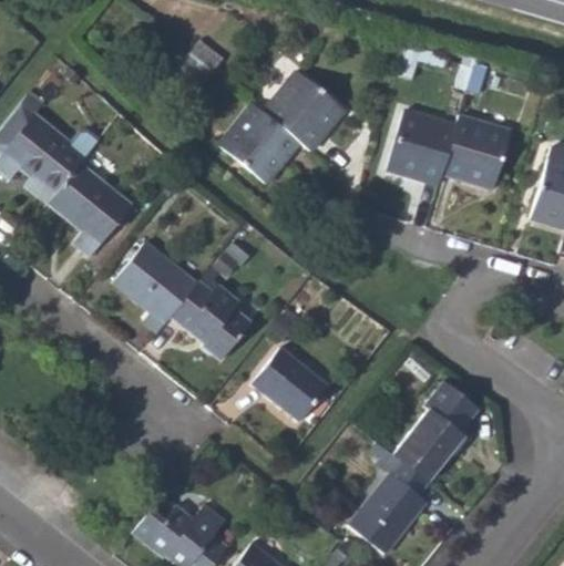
[(201,43),(192,55),(208,69),(218,57),(201,43)]
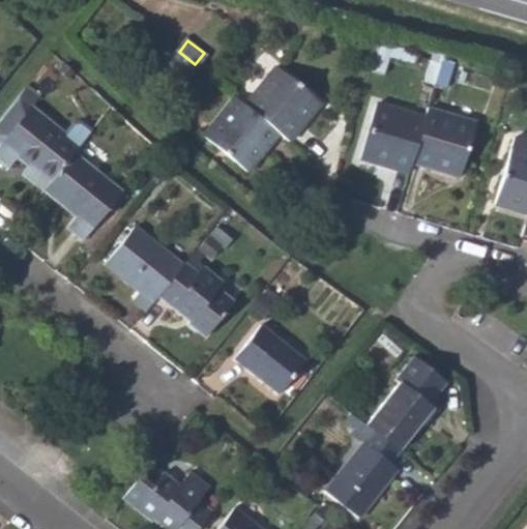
[(186,75),(195,64),(179,52),(171,62),(186,75)]
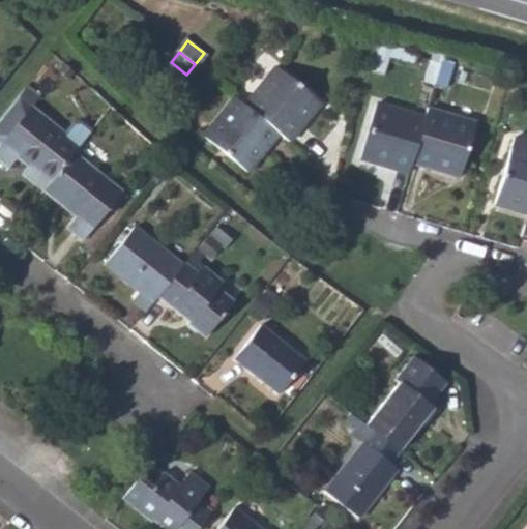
[(436,87),(447,89),(454,68),(442,65),(436,87)]
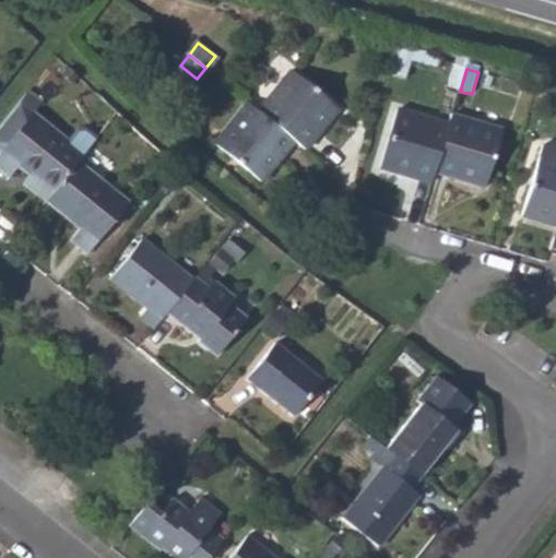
[(294,71),(260,113),(294,140),(305,150),(339,108),(294,71)]
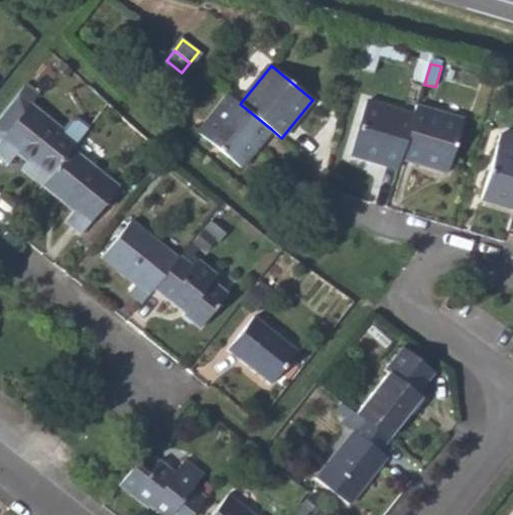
[(20,96),(0,120),(0,139),(1,140),(0,141),(0,155),(10,163),(18,152),(34,164),(50,177),(73,149),(79,142),(65,131),(32,105),(39,95),(28,85),(20,96)]
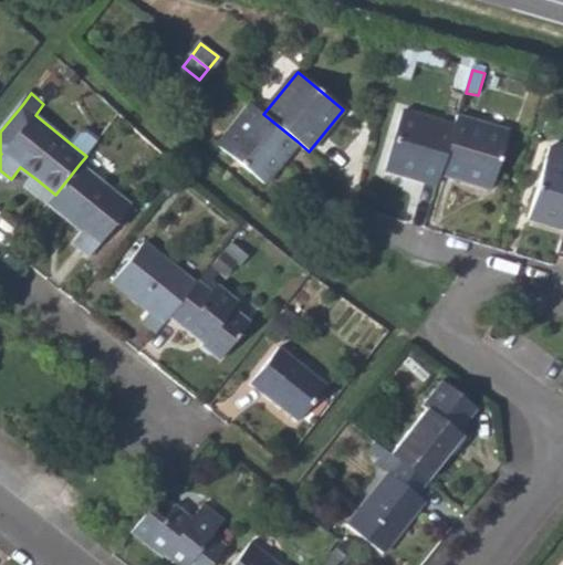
[(263,182),(298,142),(263,114),(252,104),(218,146),(263,182)]
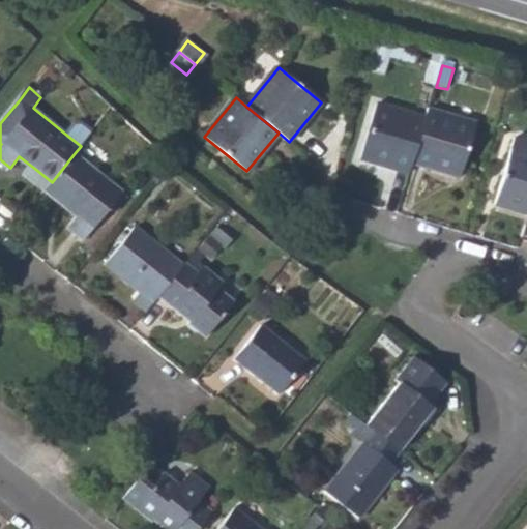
[(362,159),(411,172),(413,165),(427,119),(378,106),(362,159)]
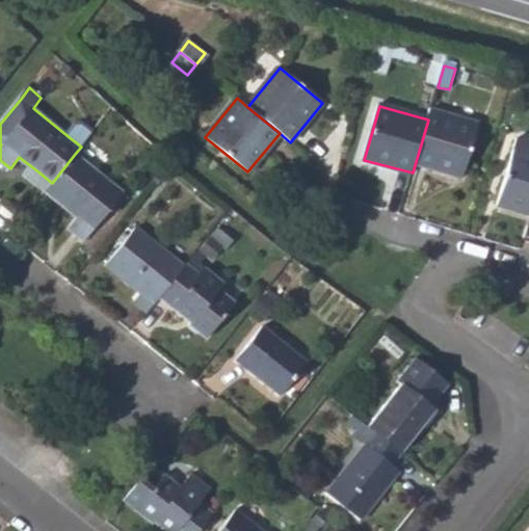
[(478,124),(431,109),(428,120),(415,165),(463,179),(478,124)]
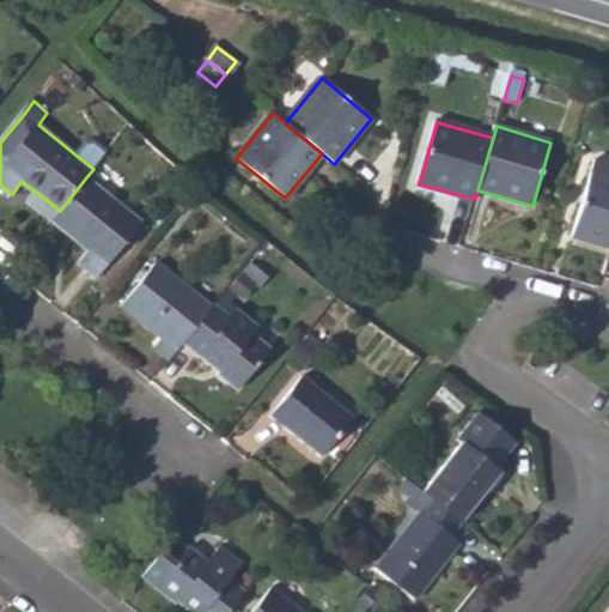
[(89,140),(77,156),(93,169),(108,151),(92,139),(89,140)]
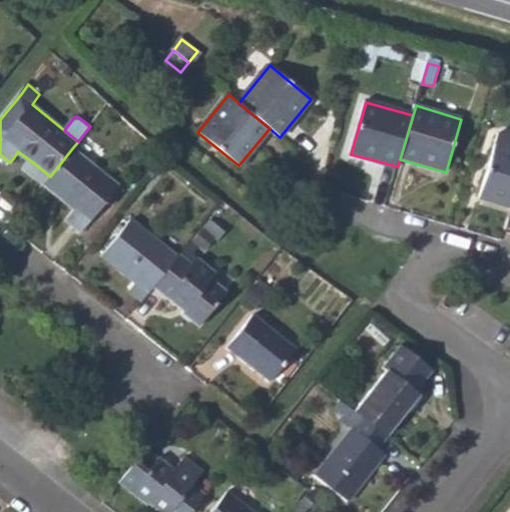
[(480,196),(509,205),(509,133),(505,132),(499,135),(496,146),(480,196)]
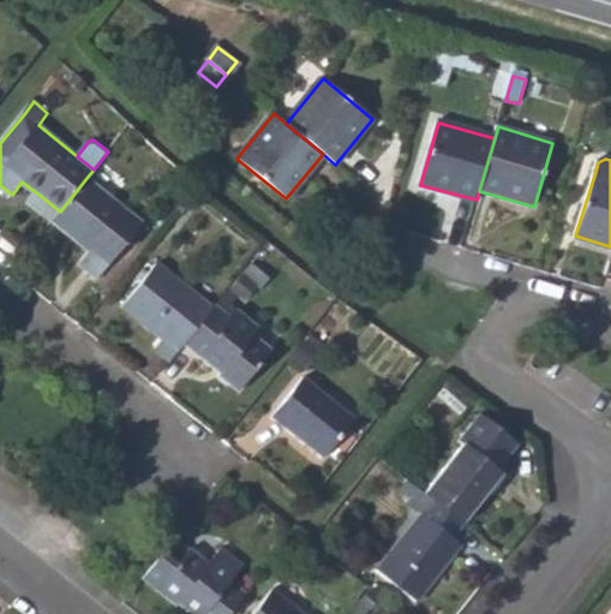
[(142,224),(87,178),(60,212),(54,219),(90,251),(79,263),(99,279),(142,224)]
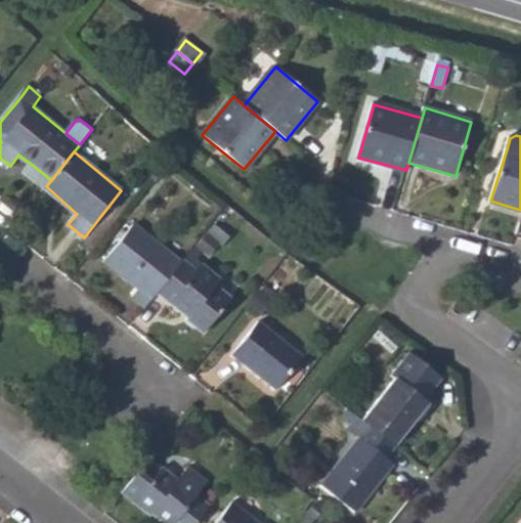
[(29,175),(44,188),(46,186),(51,180),(35,167),(29,175)]
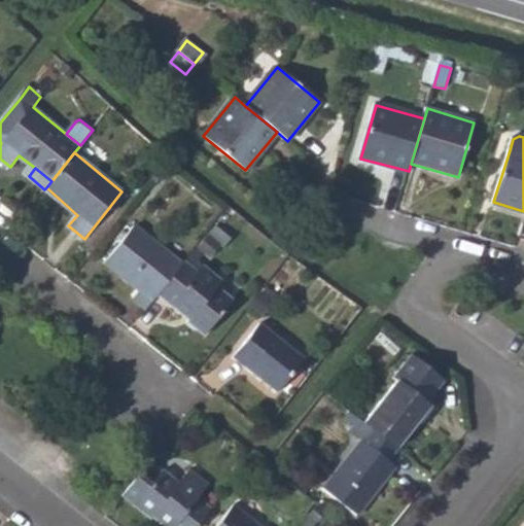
[(133,297),(147,309),(159,293),(182,263),(134,225),(104,263),(117,272),(118,271),(141,288),(133,297)]
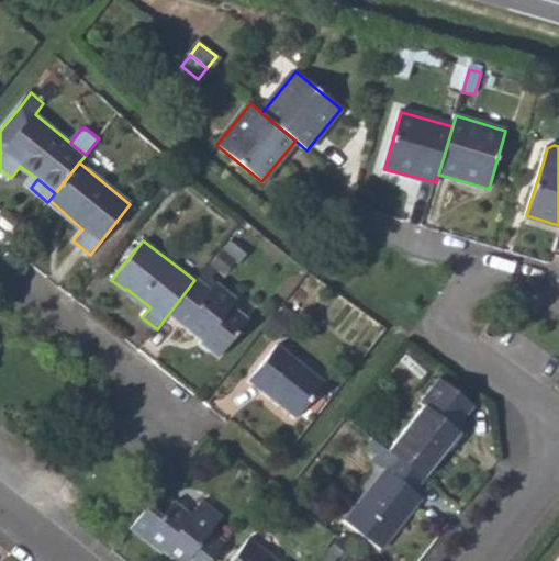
[(209,290),(196,279),(194,280),(169,313),(203,339),(201,343),(220,357),(248,321),(231,307),(235,301),(214,284),(209,290)]
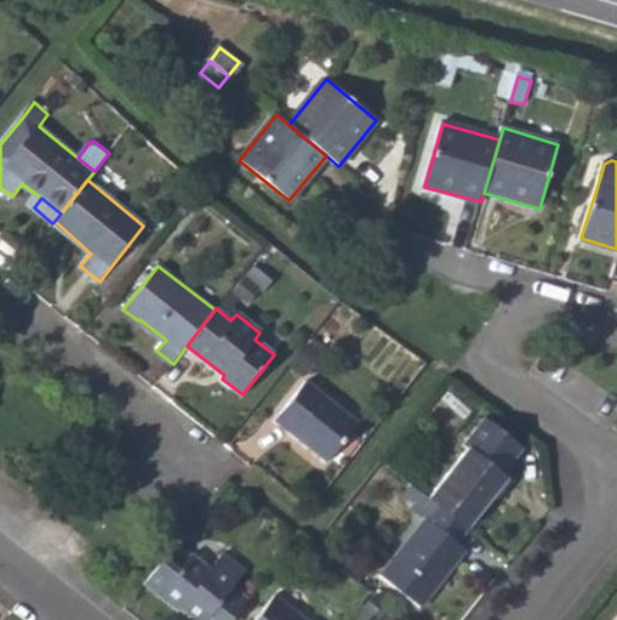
[(274,421),(327,462),(359,422),(307,382),(274,421)]
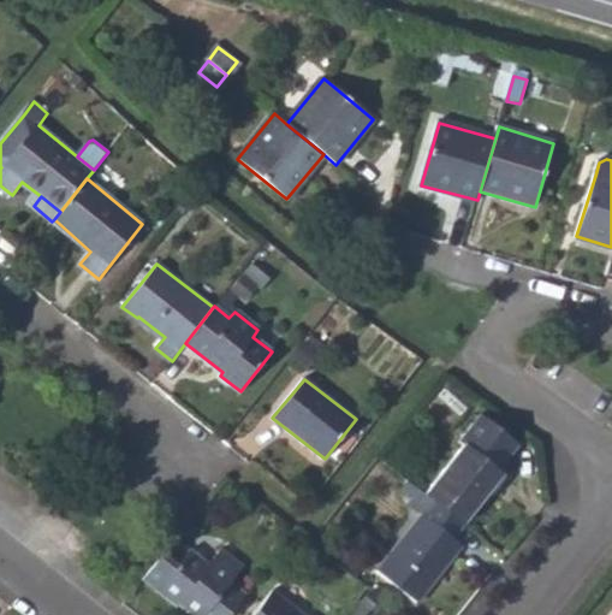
[(467,445),(427,495),(462,524),(488,491),(487,489),(499,472),(521,445),(482,414),(462,442),(467,445)]
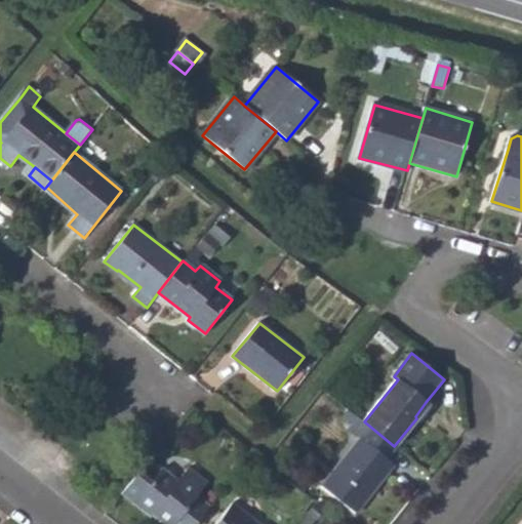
[(428,404),(426,402),(415,416),(416,418),(428,404)]
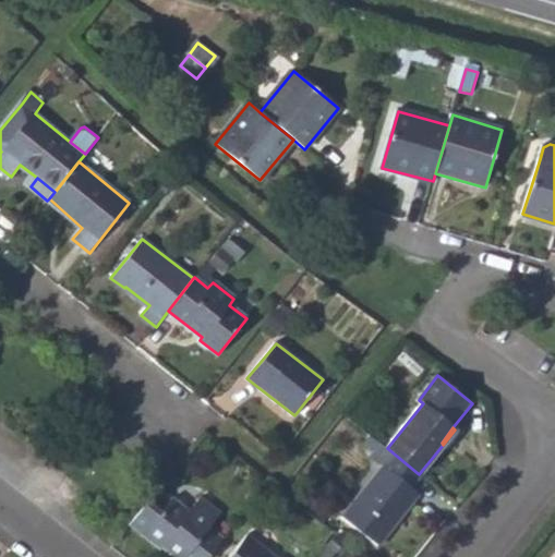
[(409,487),(419,474),(387,448),(381,443),(370,458),(383,468),(342,518),(377,546),(418,494),(409,487)]
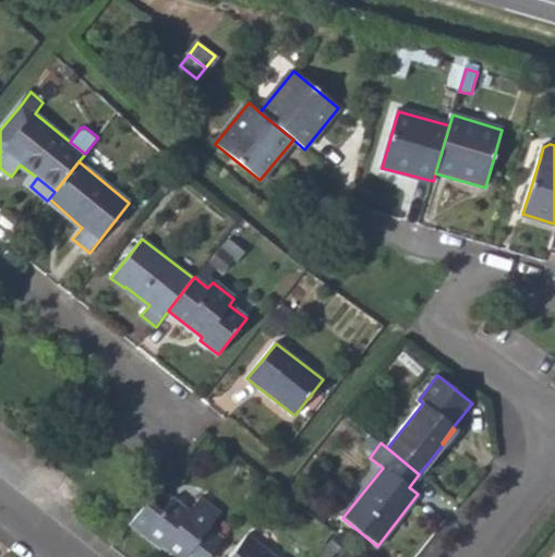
[(164,545),(178,556),(208,556),(222,540),(208,528),(214,520),(195,504),(189,511),(171,499),(144,534),(161,548),(164,545)]
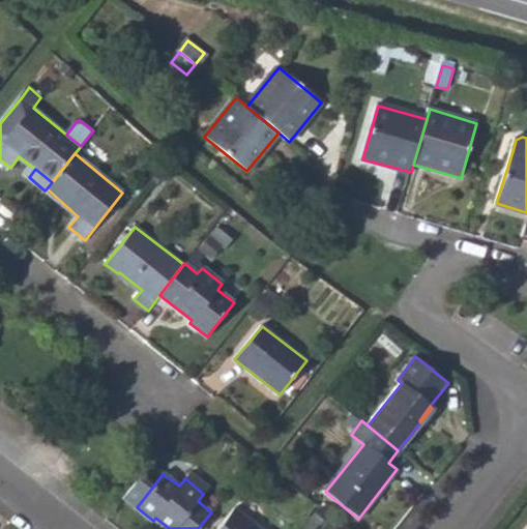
[(217,528),(260,528),(234,508),(217,528)]
